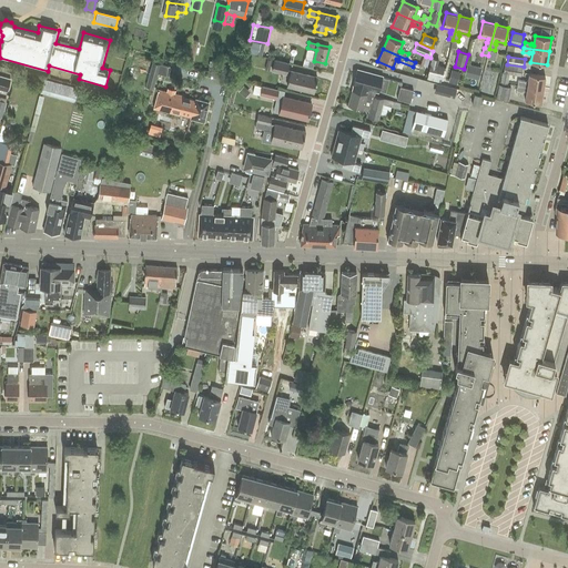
[(438,66),(439,59),(432,58),(430,63),(429,63),(426,79),(440,82),(444,67),(438,66)]
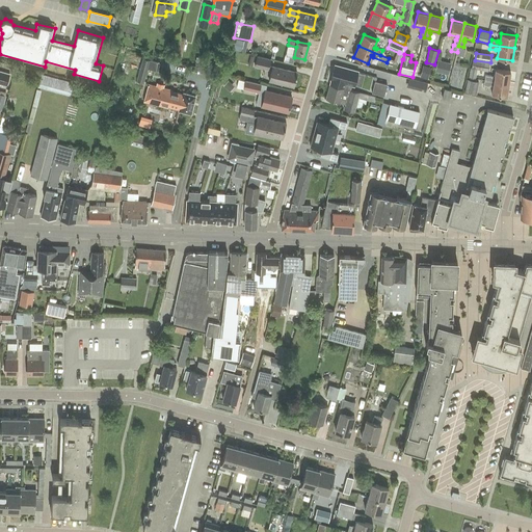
[(272,67),(269,65),(270,59),(258,56),(255,67),(268,70),(271,71),(269,81),(293,86),(297,72),(272,67)]
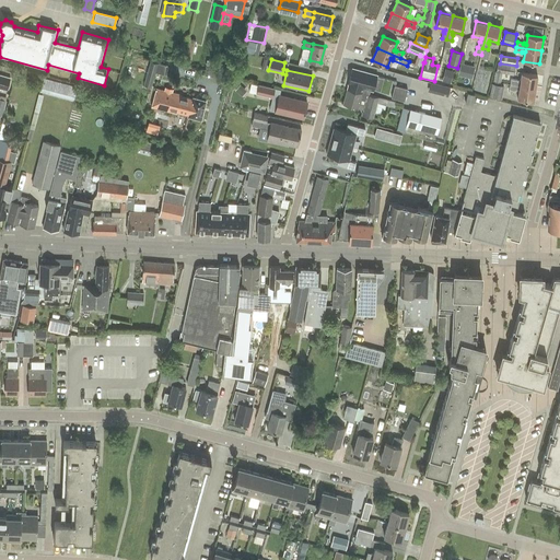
[(151,61),(143,85),(151,88),(155,72),(166,76),(168,66),(151,61)]
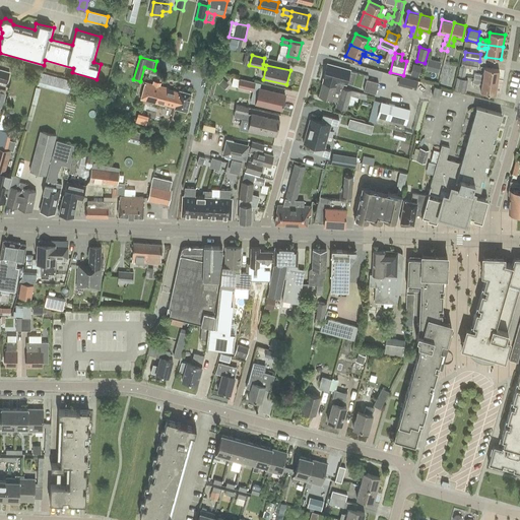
[(438,73),(441,62),(428,59),(425,70),(438,73)]
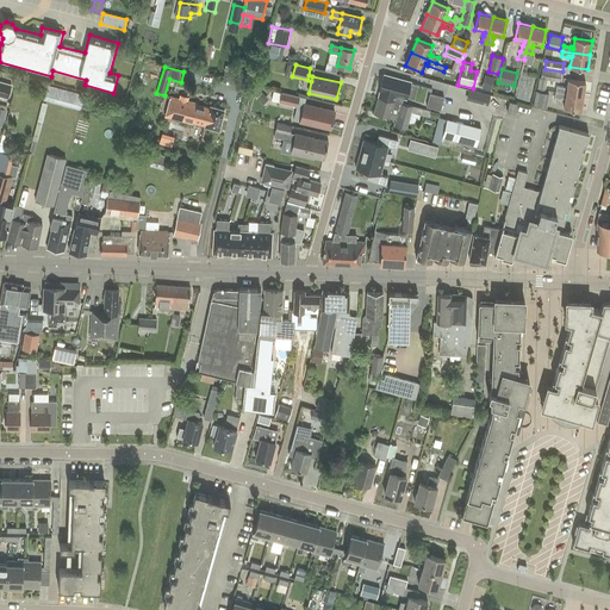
[(559,82),(561,73),(542,69),(541,78),(540,78),(537,88),(546,91),(547,80),(559,82)]
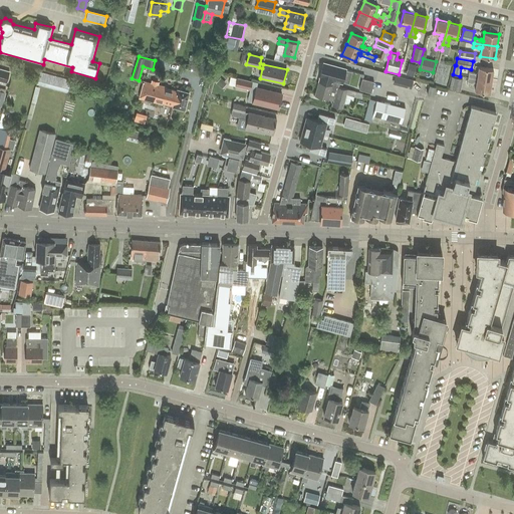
[(412,62),(409,73),(417,75),(420,64),(412,62)]
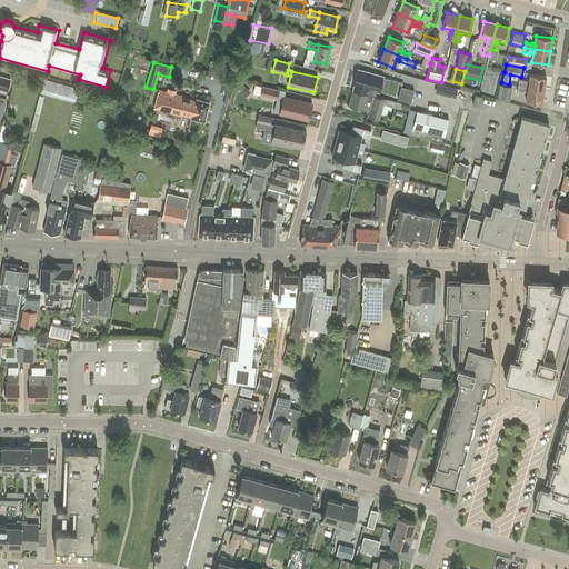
[(380,91),(383,77),(358,70),(357,76),(352,90),(373,96),(376,90),(380,91)]
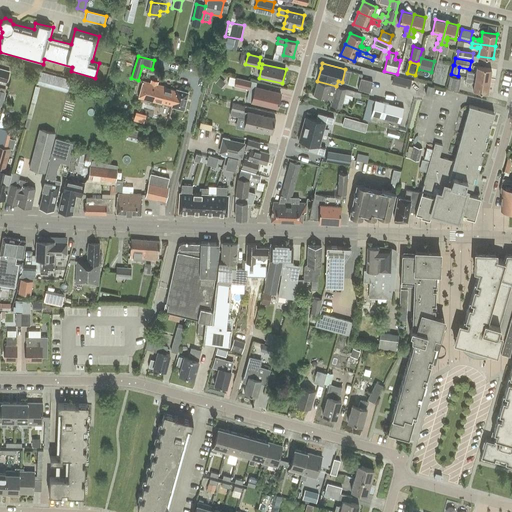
[(9,69),(0,66),(0,78),(6,80),(9,69)]
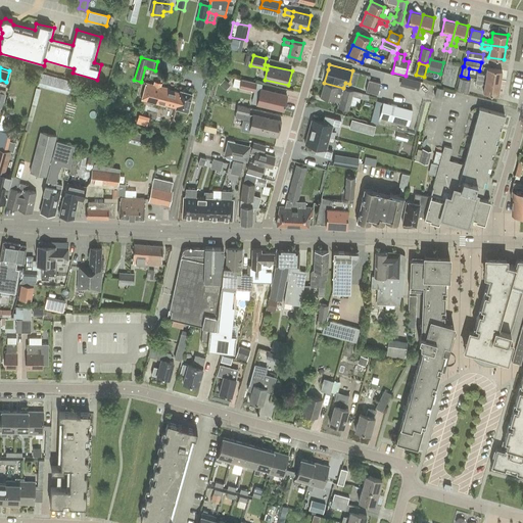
[(477,79),(501,83),(502,70),(487,67),(485,77),(483,77),(483,76),(477,75),(477,79)]
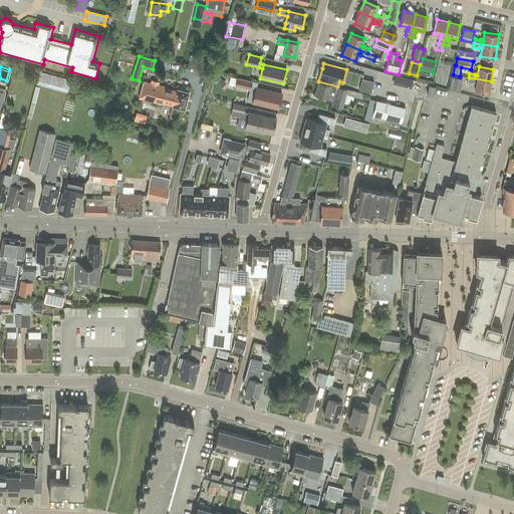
[(70,91),(73,78),(42,70),(39,83),(70,91)]
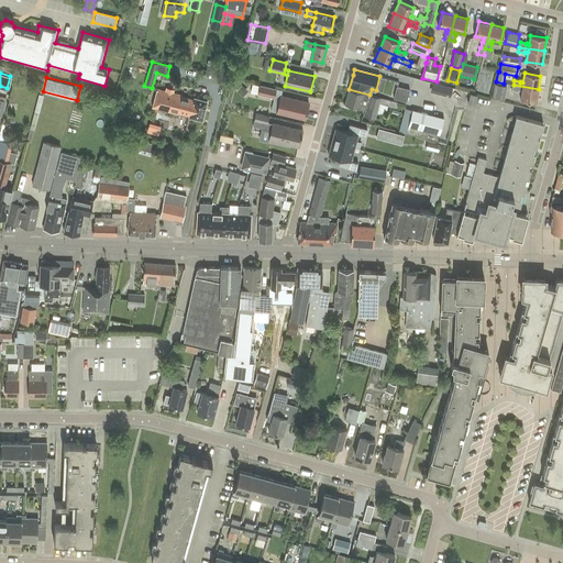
[(507,87),(495,84),(492,97),(505,100),(507,87)]
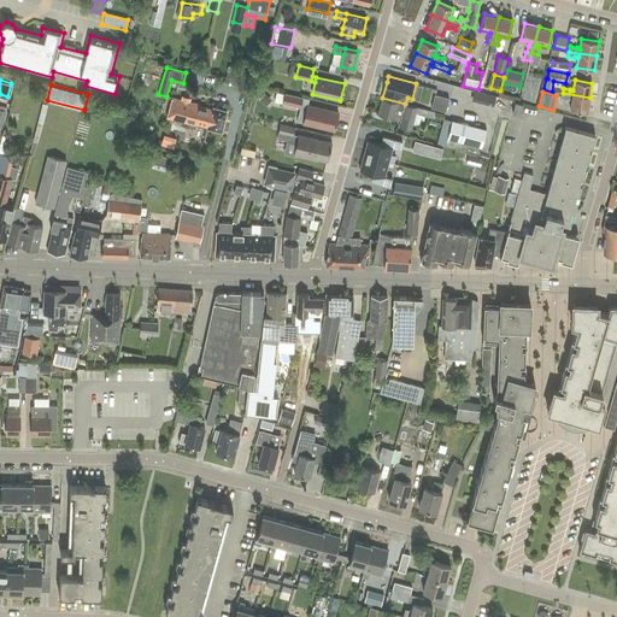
[(285,94),(276,93),(275,101),(282,104),(300,109),(303,98),(285,93),(285,94)]
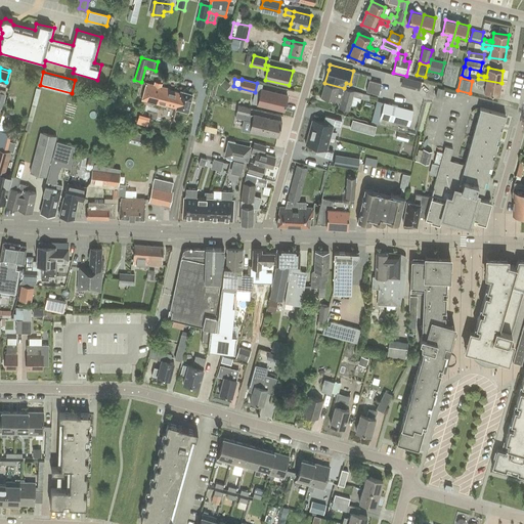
[(499,94),(501,83),(478,79),(477,84),(483,85),(483,83),(485,84),(484,92),(499,94)]
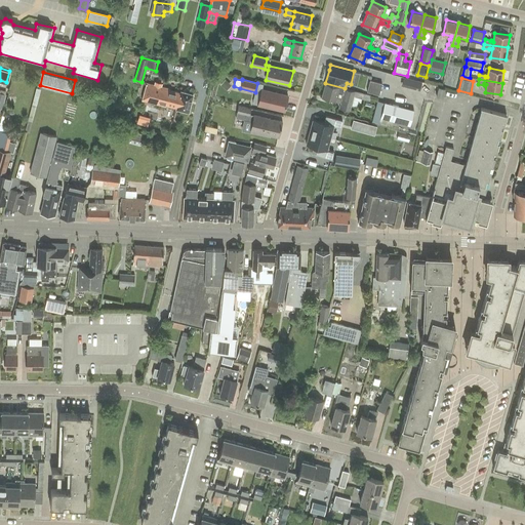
[(371,80),(368,92),(379,95),(382,83),(371,80)]
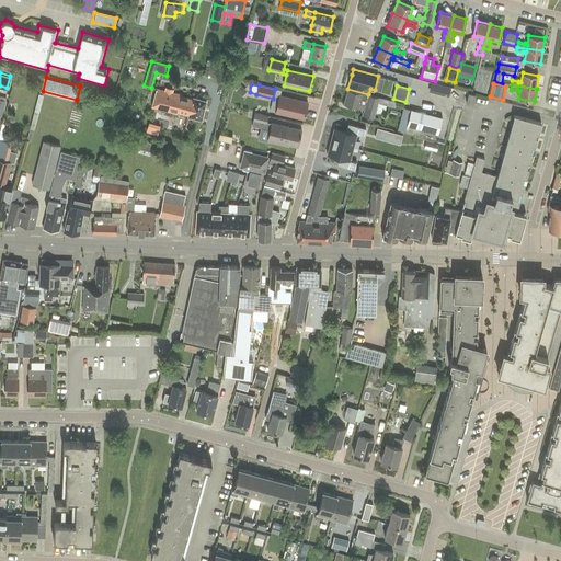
[(444,86),(442,94),(448,96),(450,88),(444,86)]
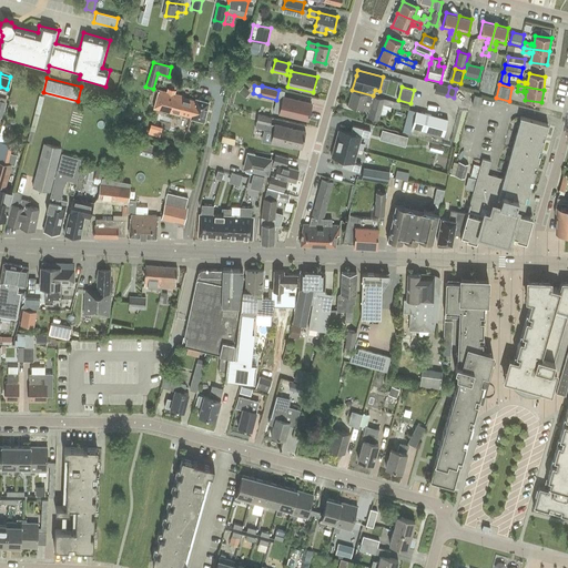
[(195,101),(183,98),(184,97),(159,90),(154,108),(179,114),(180,113),(191,117),(191,118),(204,121),(209,102),(195,99),(195,101)]
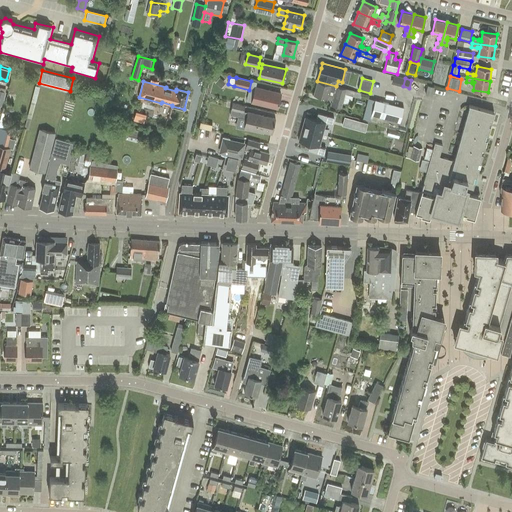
[(336,86),(317,81),(314,95),(327,98),(333,100),(331,105),(341,108),(343,102),(350,104),(353,96),(361,98),(362,93),(346,89),(336,86)]
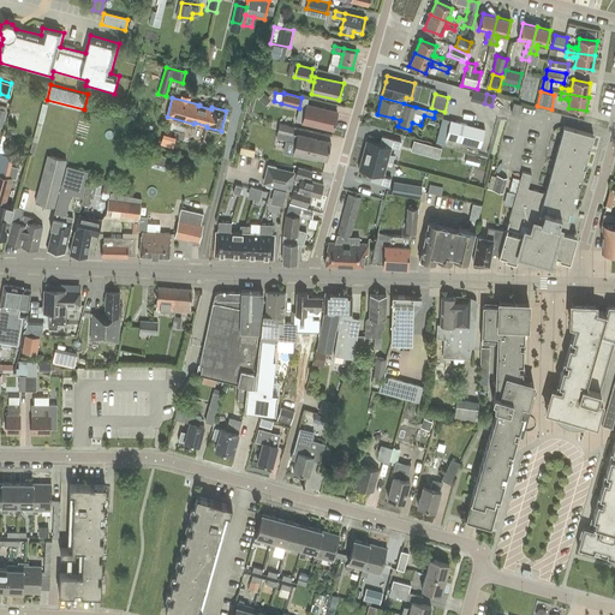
[(514,102),(512,113),(519,115),(523,103),(514,102)]
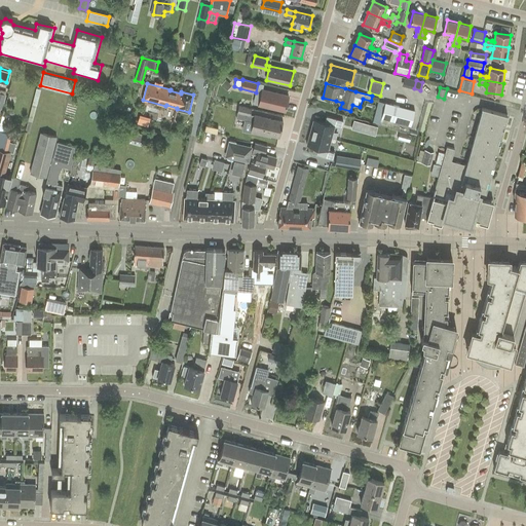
[(285,111),(289,96),(262,89),(259,105),(285,111)]
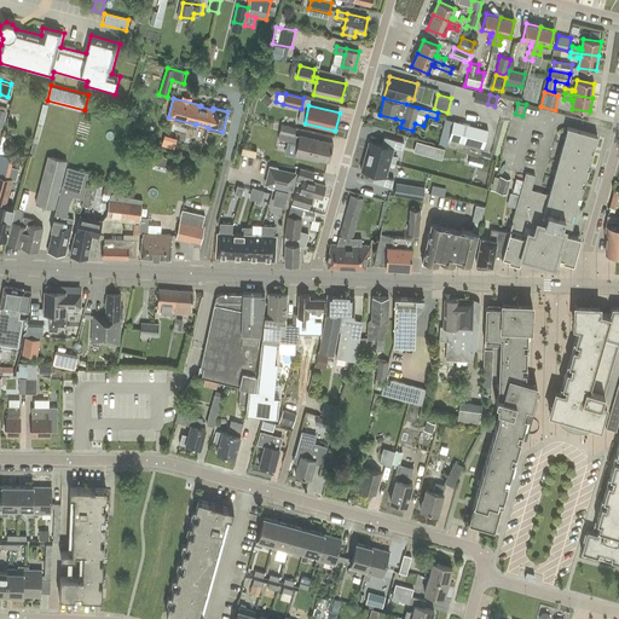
[(446,119),(440,144),(447,145),(449,139),(453,121),(446,119)]
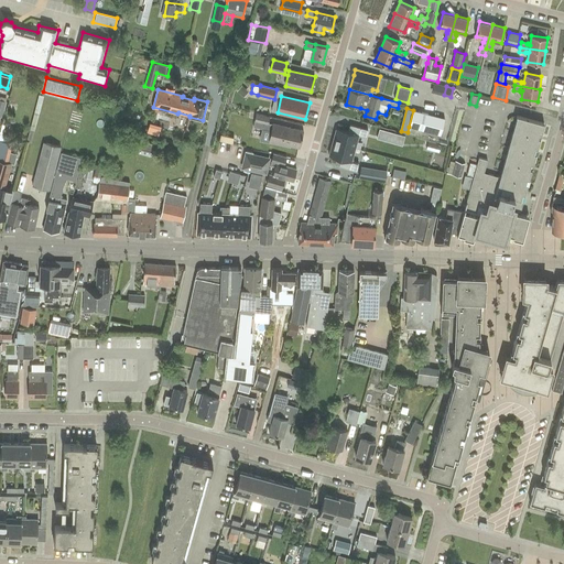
[(413,110),(409,127),(441,134),(444,118),(413,110)]
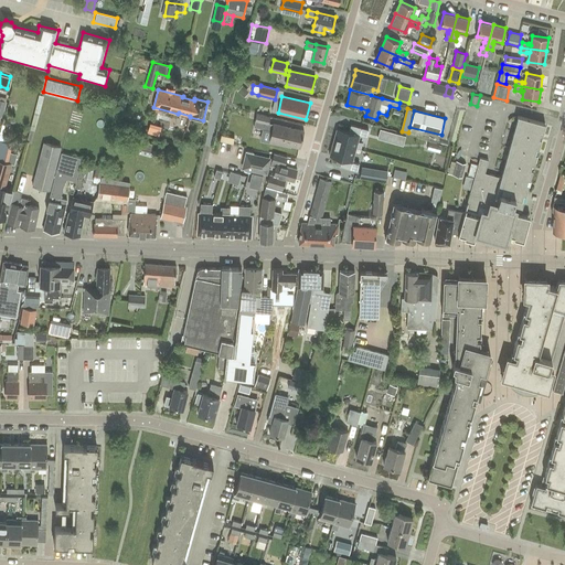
[(270,130),(273,124),(269,123),(270,117),(257,114),(254,126),(270,130)]
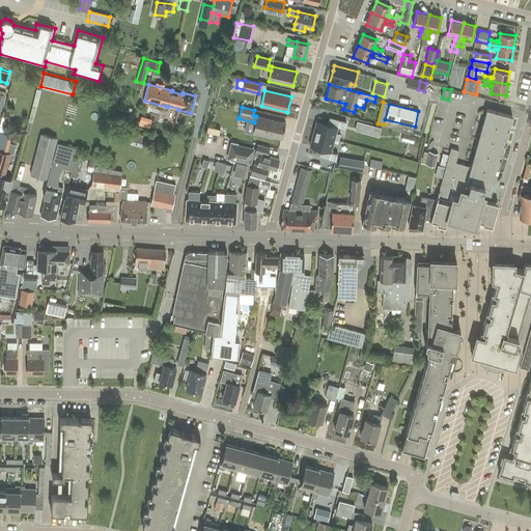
[(451,148),(437,199),(430,221),(430,222),(445,226),(447,221),(476,228),(477,222),(488,225),(495,203),(486,200),(490,188),(493,189),(512,116),(486,109),(486,110),(490,110),(474,167),(455,163),(459,150),(451,148)]
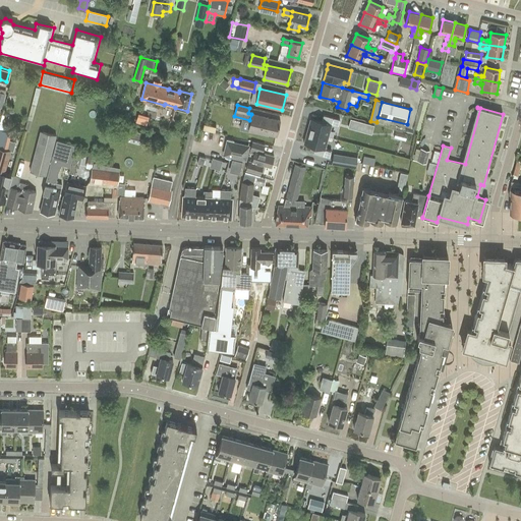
[(137,114),(135,121),(146,124),(149,117),(137,114)]
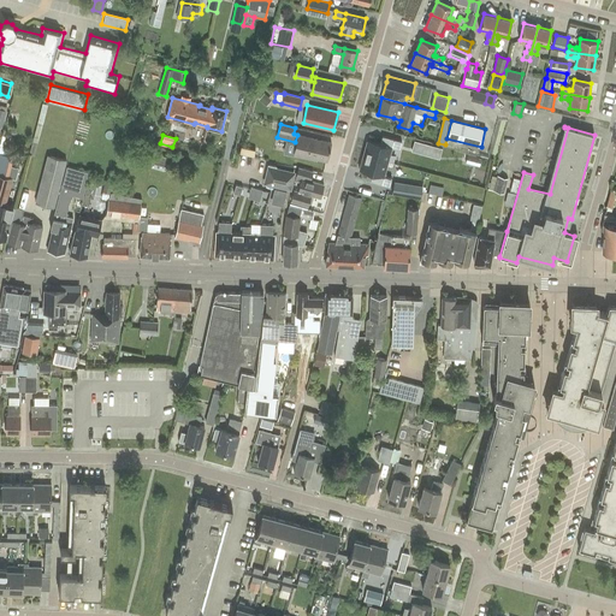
[(330,152),(332,143),(298,135),(294,155),(317,160),(317,159),(326,160),(329,152),(330,152)]
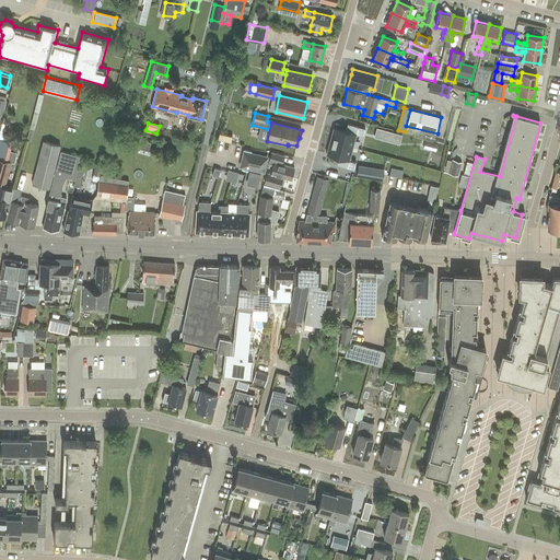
[(333,127),(329,140),(352,147),(356,133),(362,136),(364,128),(347,124),(345,130),(333,127)]
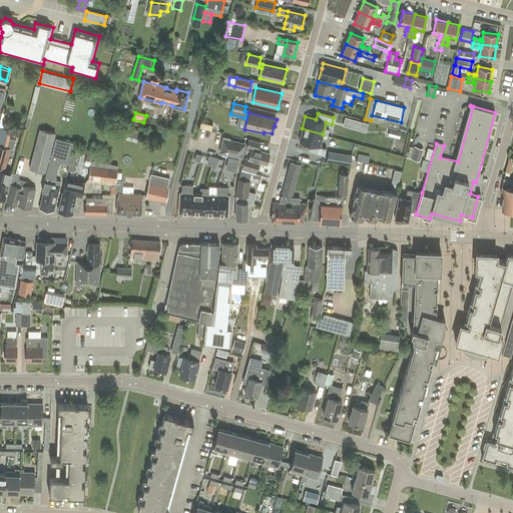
[(349,116),(346,124),(370,131),(372,123),(349,116)]
